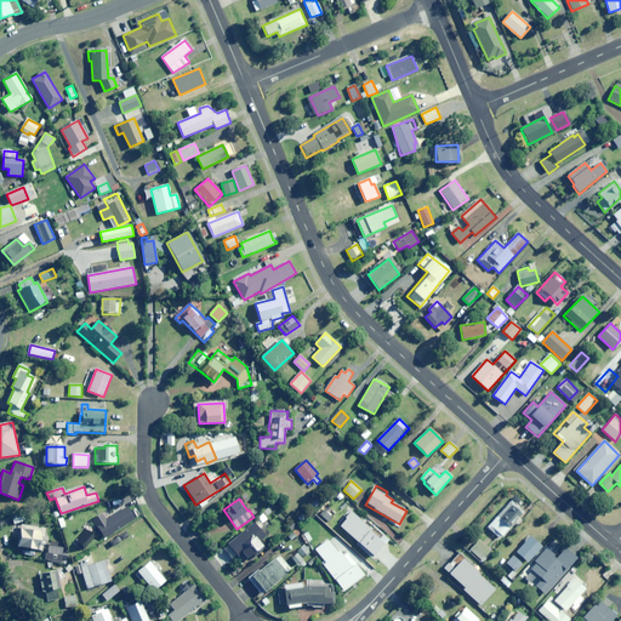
[(517,520),(522,514),(510,503),(486,528),(500,540),(517,520)]
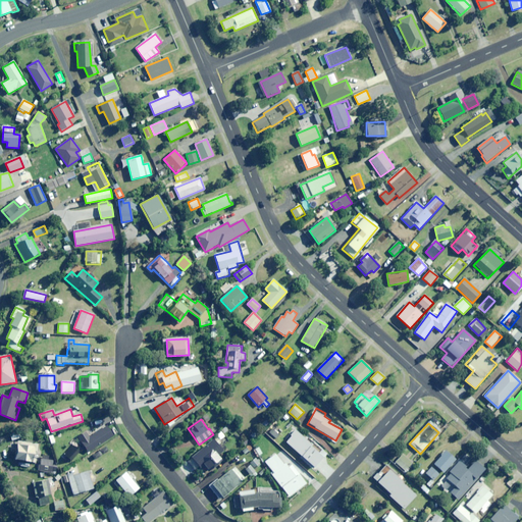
[(81,435),(91,431),(89,425),(79,428),(81,435)]
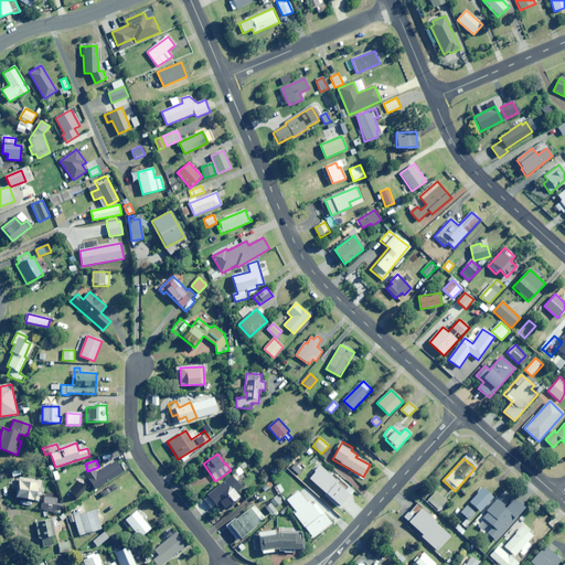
[(302,469),(296,462),(290,468),(296,475),(302,469)]
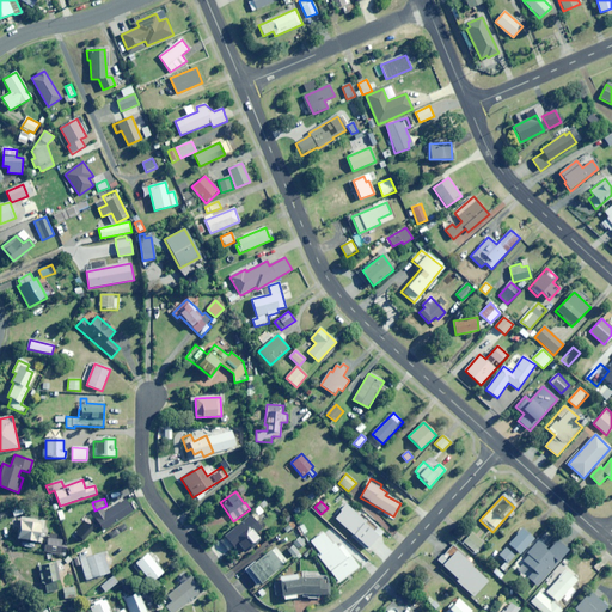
[(378,538),(365,513),(350,520),(353,524),(347,527),(353,537),(356,534),(362,545),(378,538)]
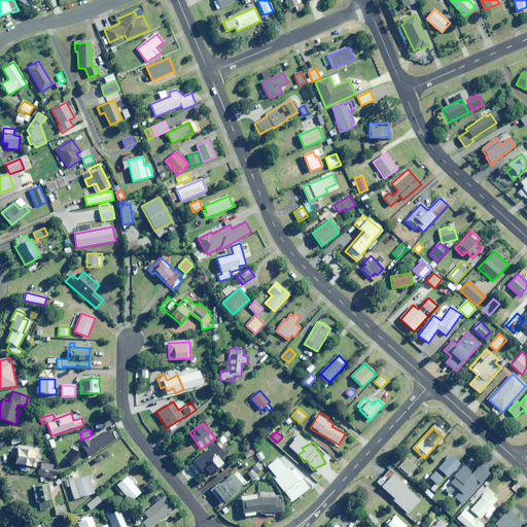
[(225,456),(217,445),(194,461),(201,472),(205,469),(210,476),(224,465),(220,460),(225,456)]
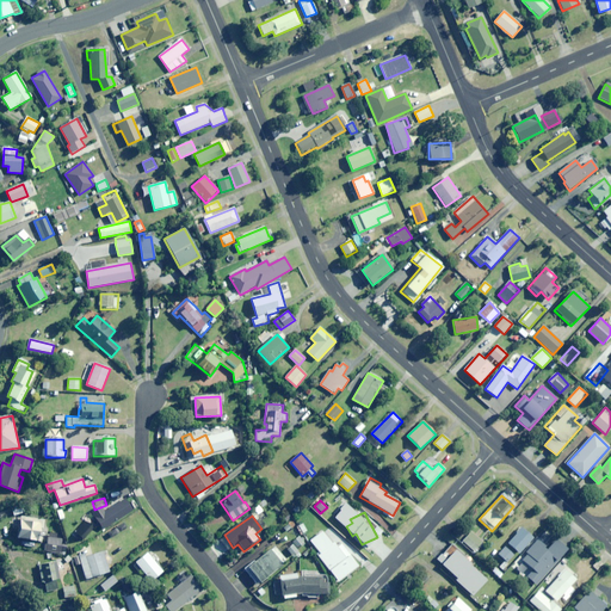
[(44,520),(20,517),(18,538),(42,542),(44,520)]
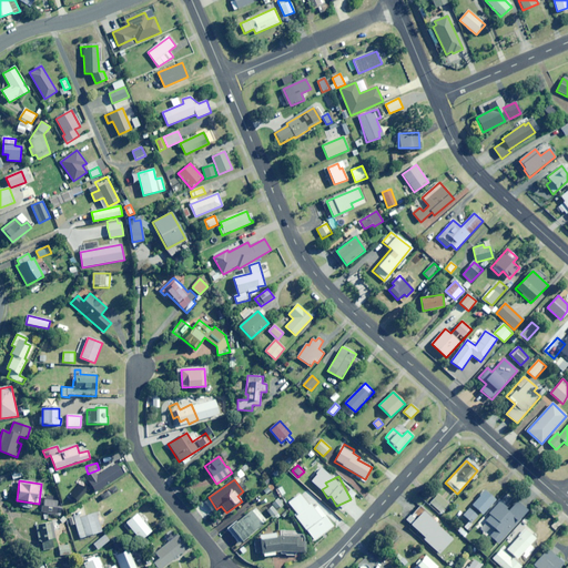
[(275,488),(272,484),(263,489),(266,495),(275,488)]
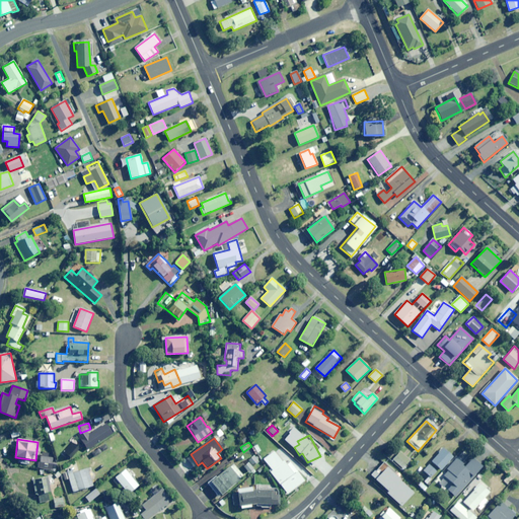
[(80,449),(73,443),(64,453),(71,459),(80,449)]
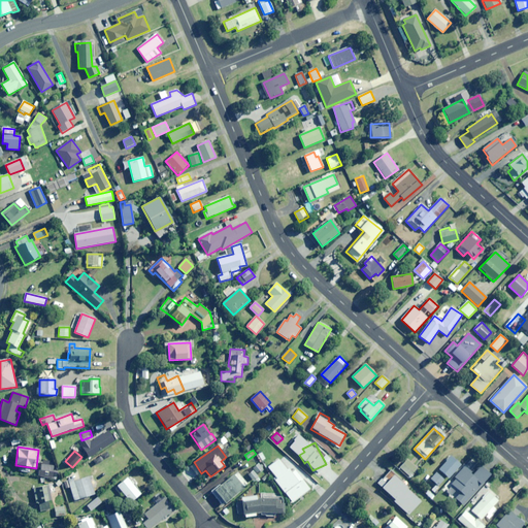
[(110,456),(108,452),(100,457),(102,461),(110,456)]
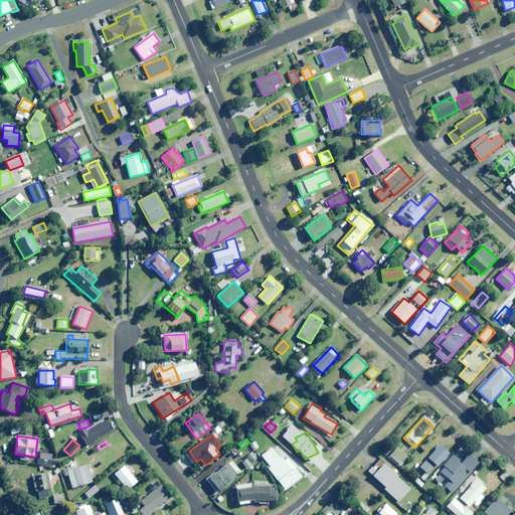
[(438,467),(450,454),(440,445),(427,458),(438,467)]
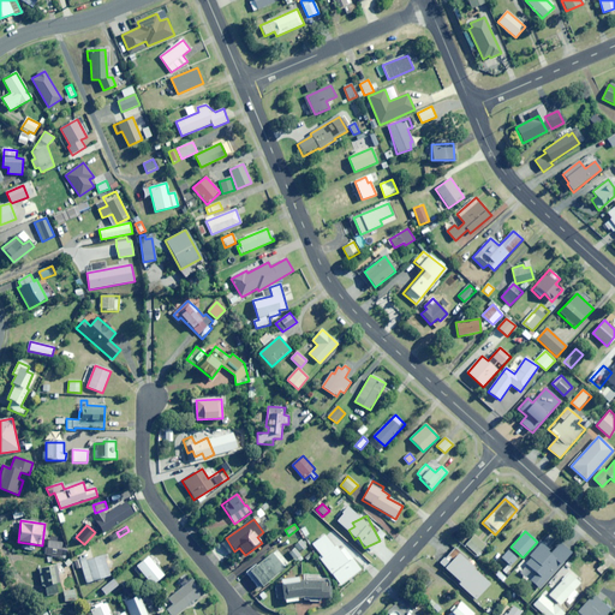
[(479,556),(488,547),(473,535),(465,545),(479,556)]
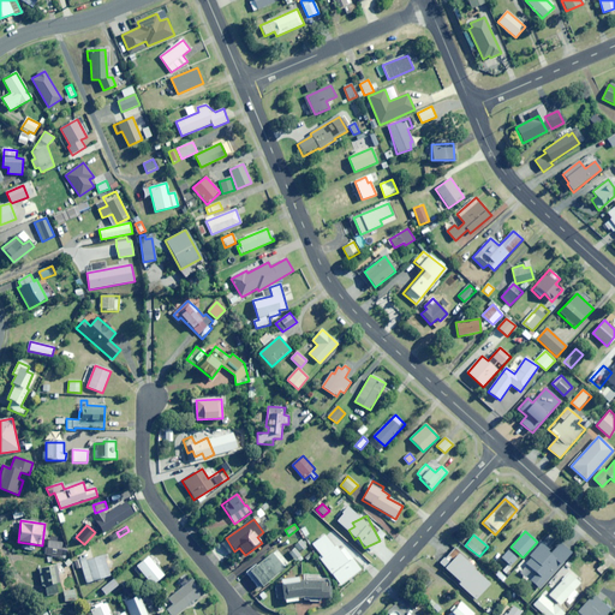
[(300,539),(294,545),(299,551),(306,545),(300,539)]
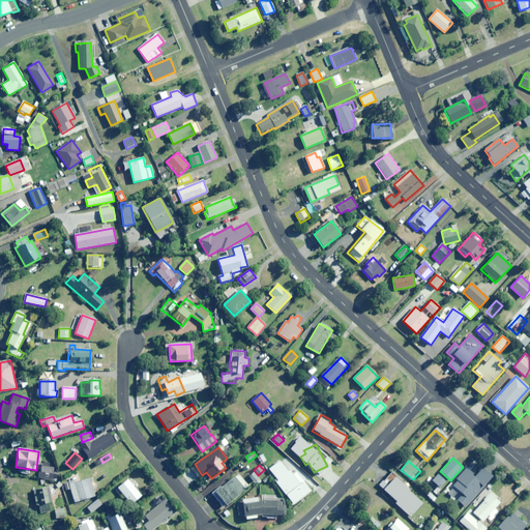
[(55,468),(41,467),(40,478),(53,480),(55,468)]
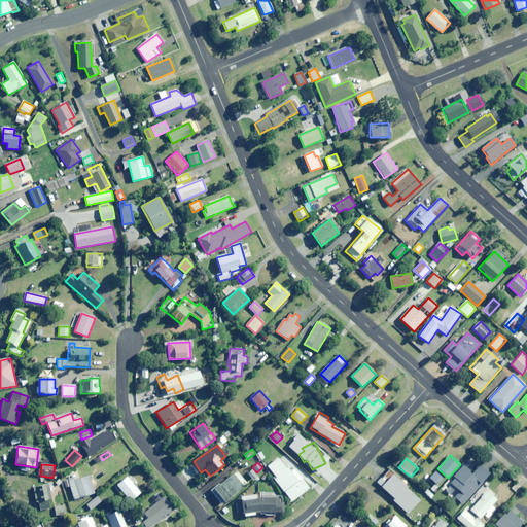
[(455,478),(451,484),(445,491),(449,495),(456,488),(460,492),(455,497),(462,504),(489,475),(480,465),(472,473),(464,466),(454,477),(455,478)]
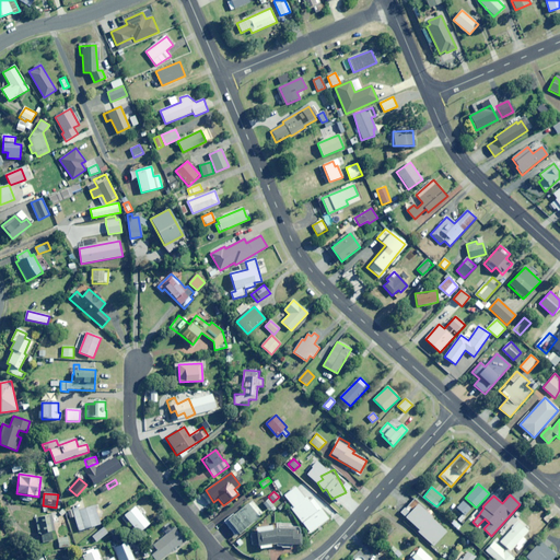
[(273,506),(268,499),(263,503),(268,511),(273,506)]
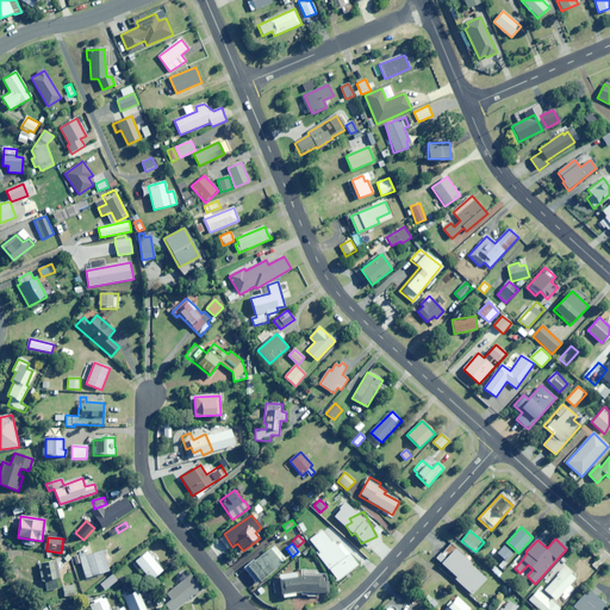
[(110,571),(101,545),(94,547),(95,553),(85,556),(85,555),(74,558),(76,565),(81,562),(86,579),(110,571)]
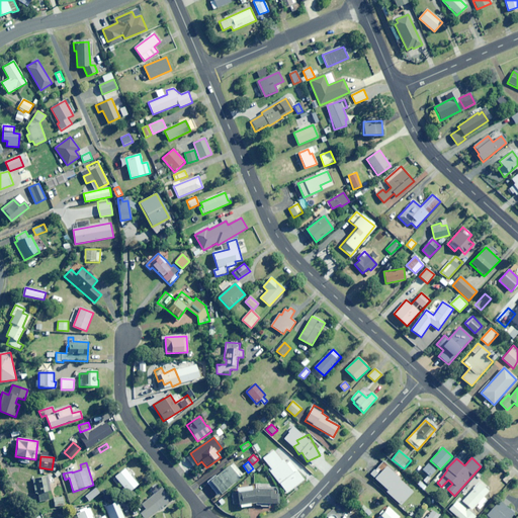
[(243,477),(234,463),(208,484),(218,496),(243,477)]
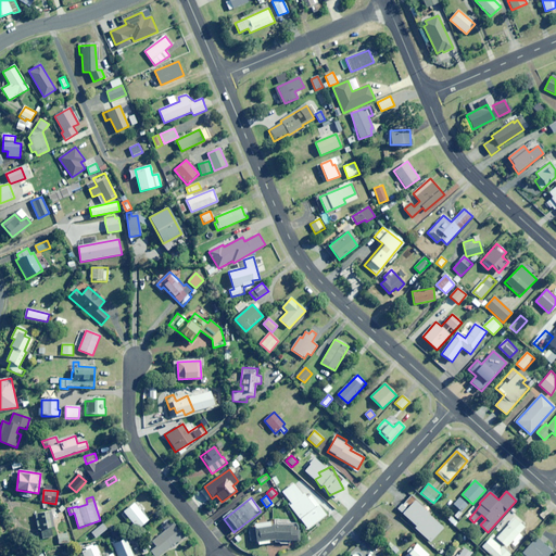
[(460,512),(467,505),(460,498),(454,505),(460,512)]
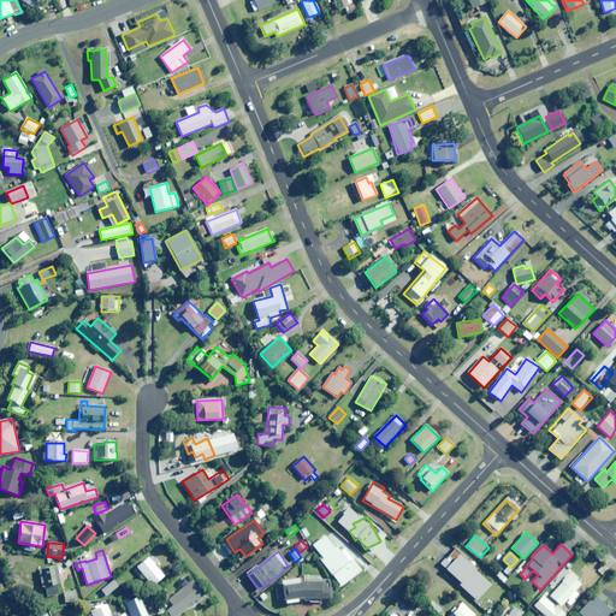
[(477,600),(491,586),(460,555),(450,564),(445,560),(440,564),(460,584),(458,585),(477,600)]
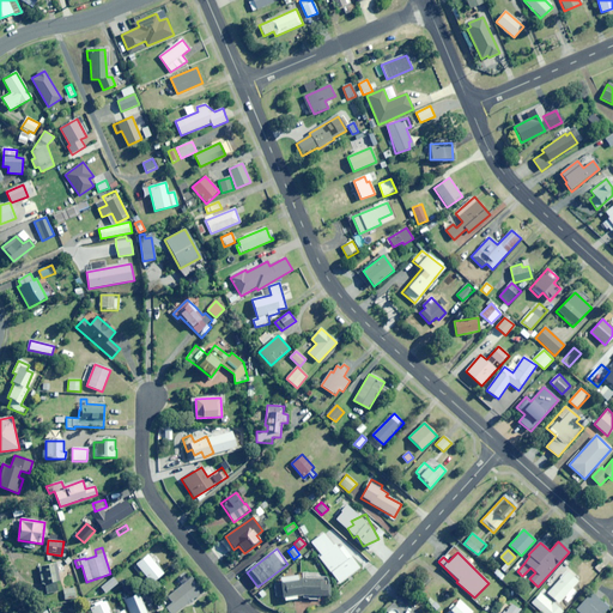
[(163,574),(149,554),(133,566),(140,576),(143,574),(151,583),(163,574)]
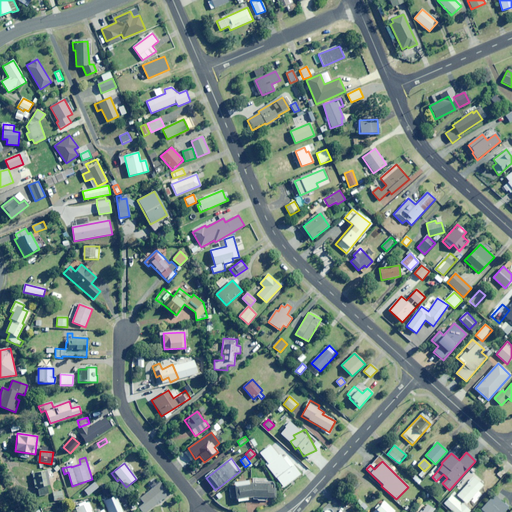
[(50,485),(47,471),(39,472),(40,477),(33,479),(35,489),(37,488),(39,496),(48,494),(46,486),(50,485)]
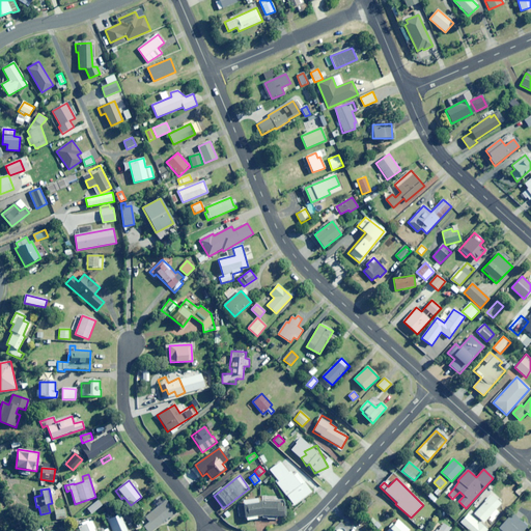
[(494,498),(496,495),(492,492),(474,514),(484,523),(492,514),(494,515),(498,511),(496,510),(501,503),(494,498)]
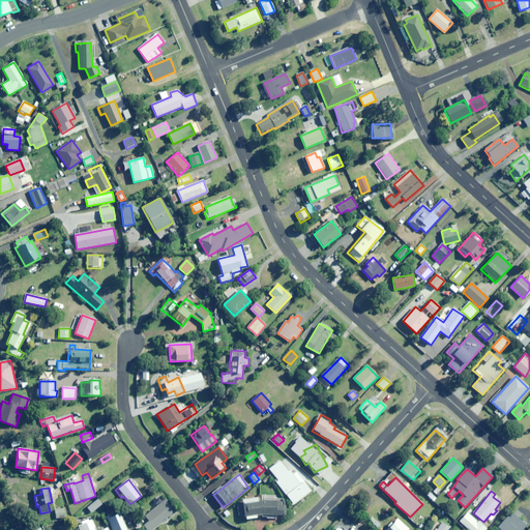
[(434,501),(436,499),(431,493),(428,496),(434,501)]
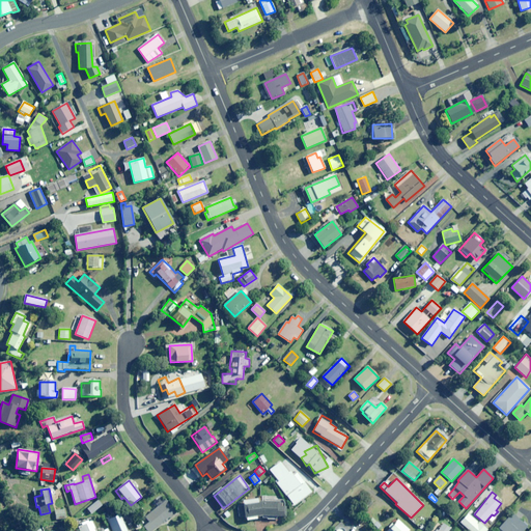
[(151,530),(175,513),(163,496),(152,503),(157,508),(145,516),(149,523),(144,527),(146,530),(151,530)]
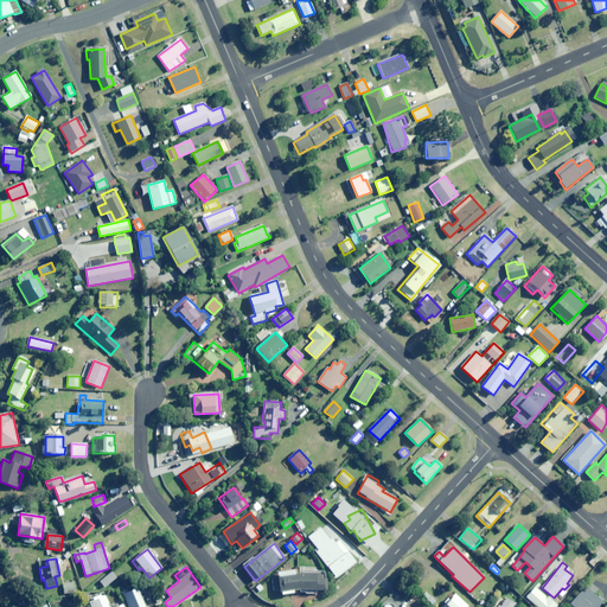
[(296,572),(278,574),(278,577),(272,579),(273,592),(280,592),(280,595),(305,593),(305,594),(315,594),(315,592),(326,590),(325,579),(325,577),(325,576),(325,575),(325,574),(324,574),(324,573),(323,572),(321,572),(320,570),(319,570),(318,570),(301,572),(301,567),(296,568),(296,572)]
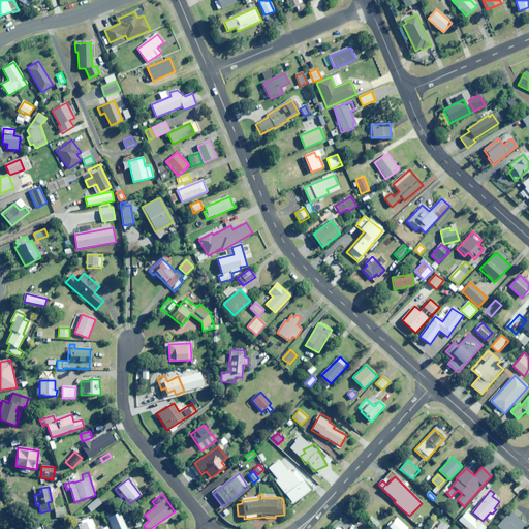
[(101,504),(97,499),(87,507),(91,512),(101,504)]
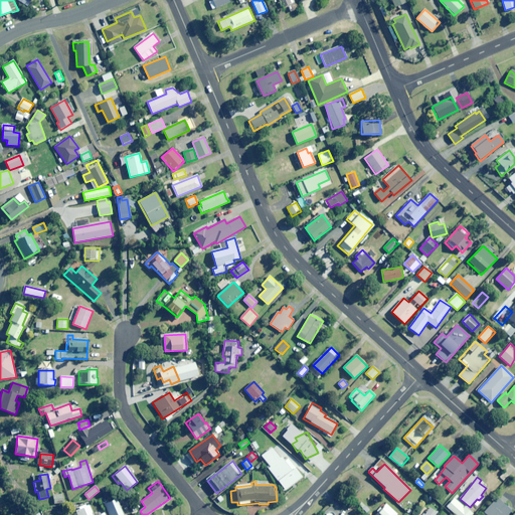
[(63,503),(62,495),(53,496),(54,504),(63,503)]
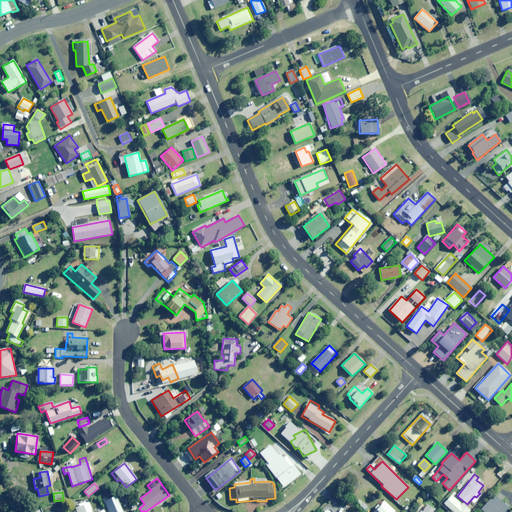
[(444,504),(452,511),(469,511),(472,510),(466,504),(465,506),(462,503),(461,504),(452,495),(444,504)]
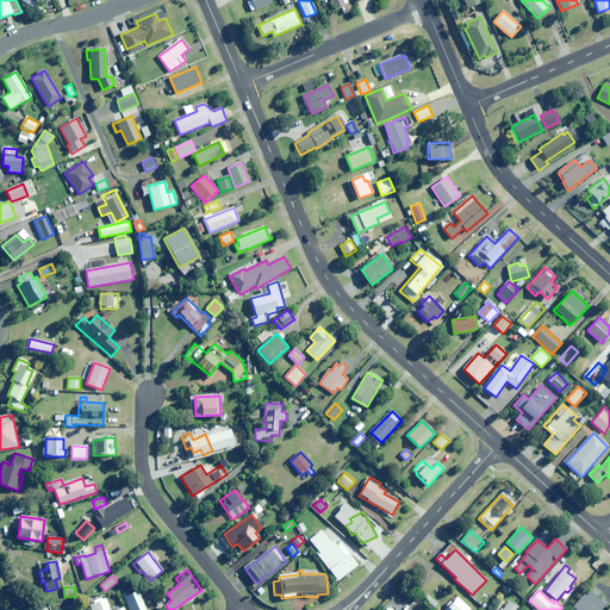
[(576,609),(601,609),(605,605),(589,590),(573,608),(576,609)]
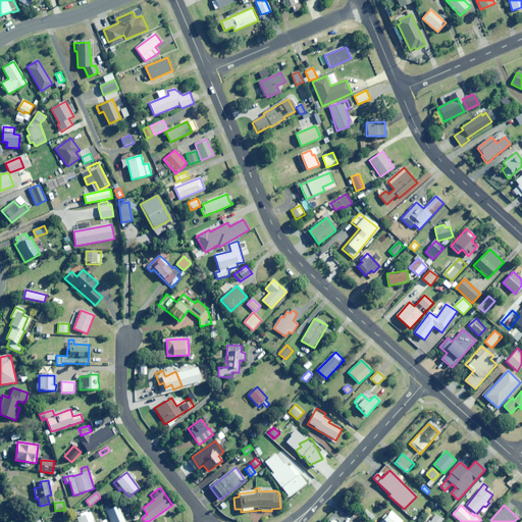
[(124,521),(118,506),(105,511),(109,521),(124,521)]
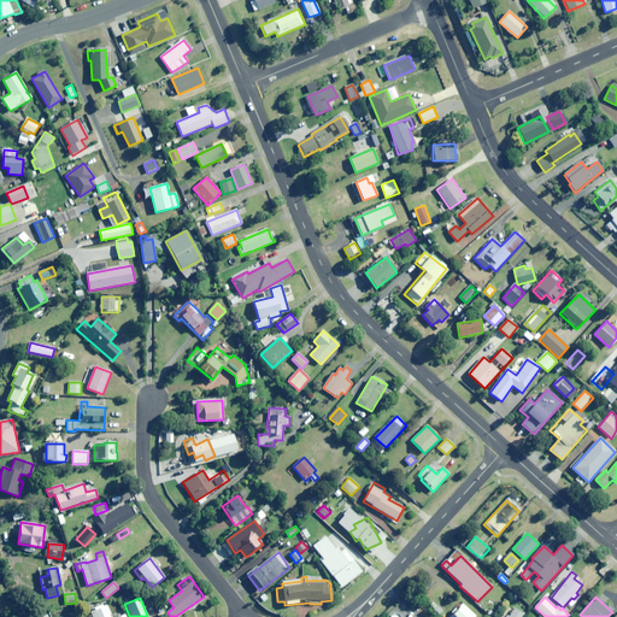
[(475,616),(476,616),(462,604),(448,616),(475,616)]
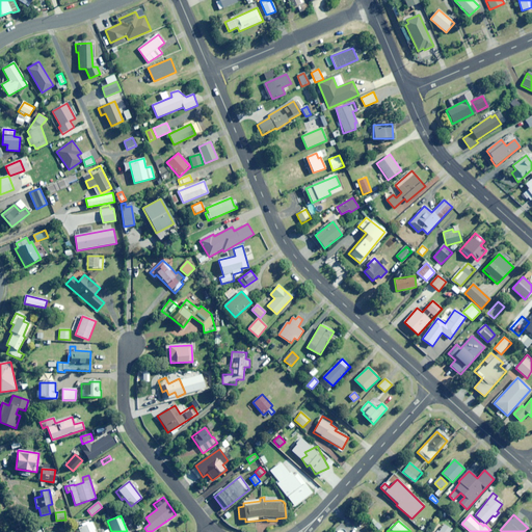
[(95,531),(91,523),(78,528),(80,531),(95,531)]
